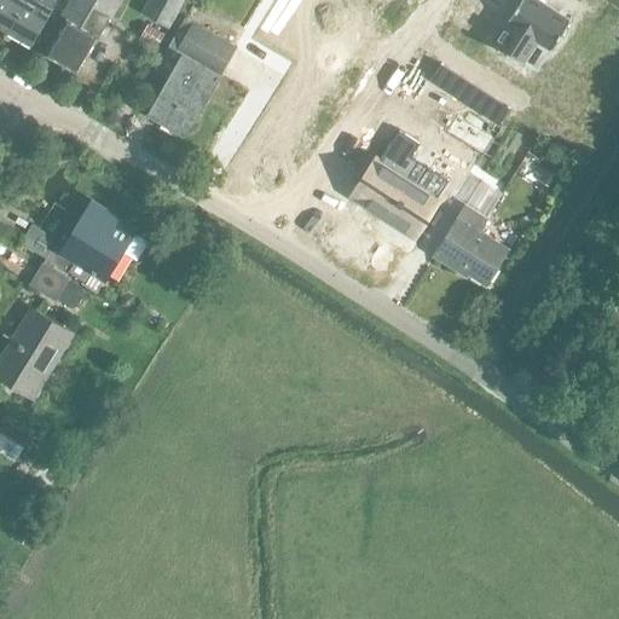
[(0,0),(0,27),(9,33),(27,1),(25,0),(0,0)]
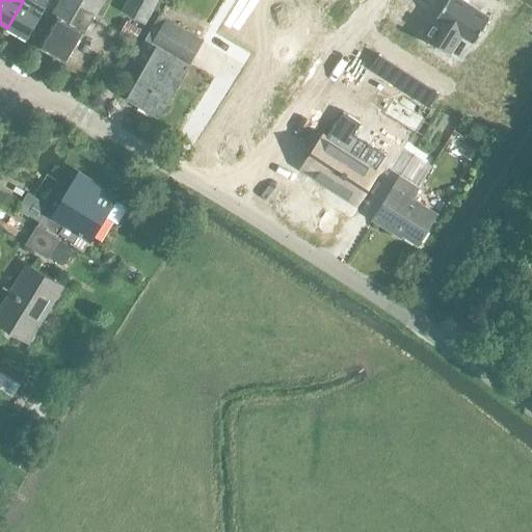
[(27,38),(48,2),(49,0),(22,0),(23,1),(7,28),(27,38)]
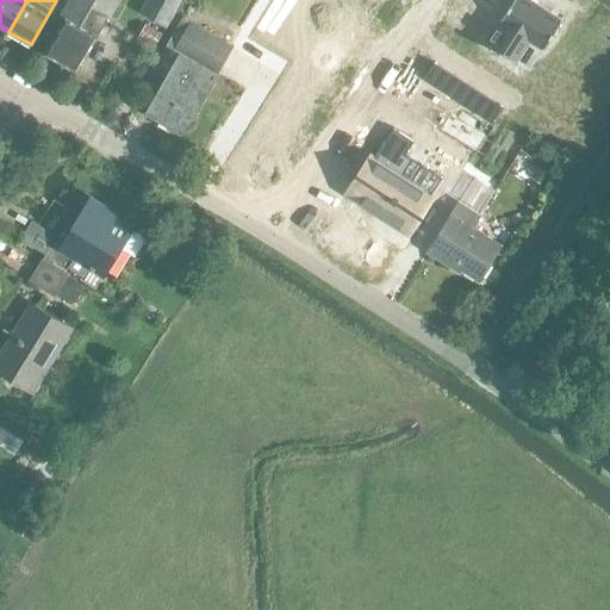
[(117,8),(122,0),(68,0),(61,14),(67,18),(47,55),(78,73),(114,7),(117,8)]
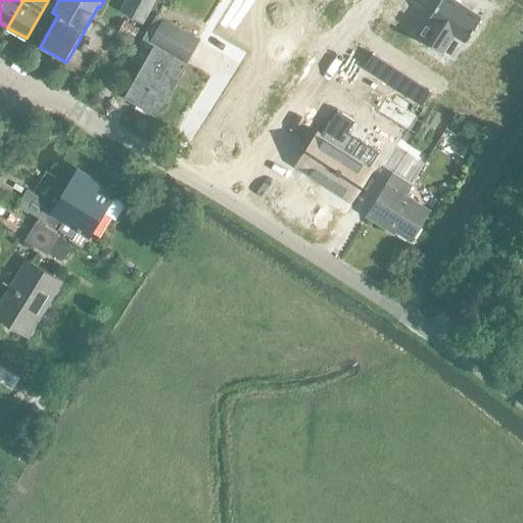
[(143,22),(155,0),(125,0),(121,9),(143,22)]
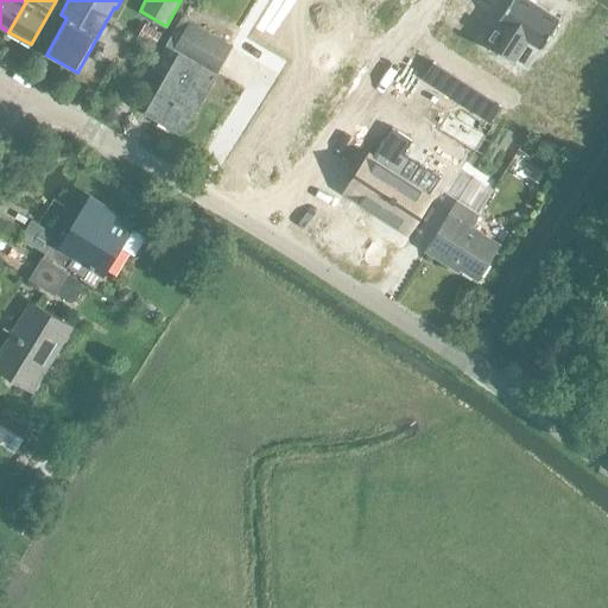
[(501,20),(487,42),(499,50),(498,51),(504,55),(505,54),(517,61),(531,39),(543,48),(562,18),(533,0),(512,0),(500,19),(501,20)]
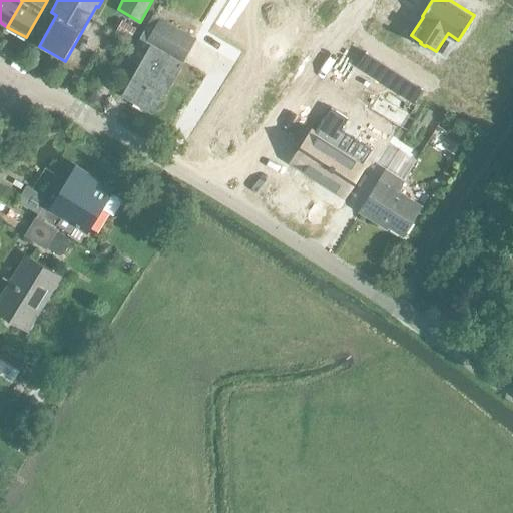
[(123,95),(155,112),(197,37),(156,13),(129,59),(140,65),(123,95)]
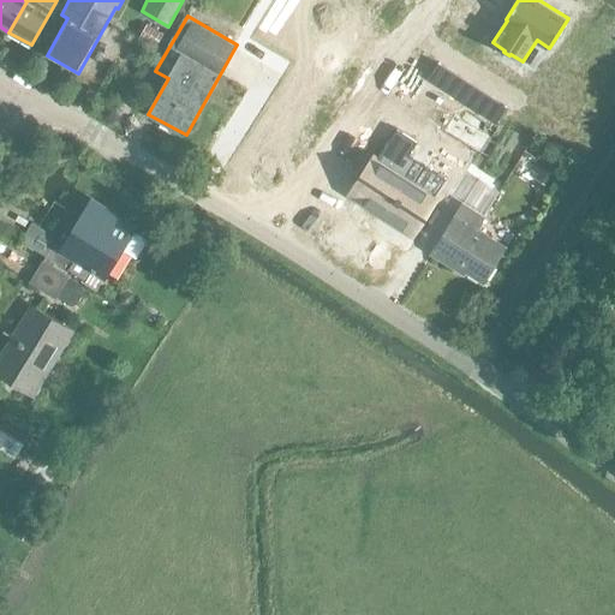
[(457,73),(439,63),(428,79),(446,90),(457,73)]
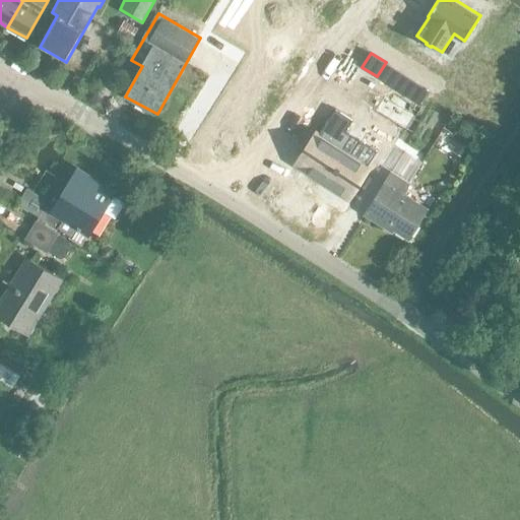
[(318,135),(301,160),(309,167),(307,171),(348,197),(368,168),(367,168),(378,151),(360,139),(349,155),(339,149),(349,133),(345,131),(352,120),(336,109),(319,135),(318,135)]
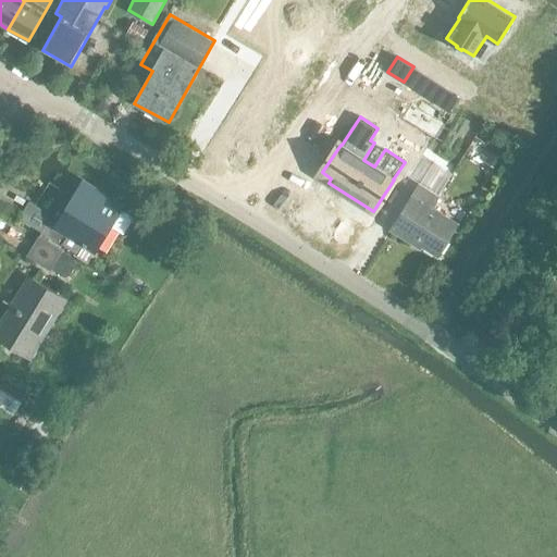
[(498,169),(508,152),(490,141),(482,153),(487,157),(485,161),(498,169)]
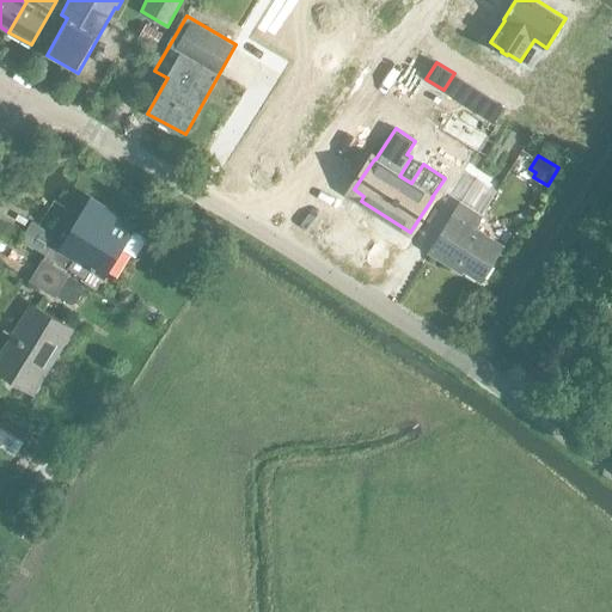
[(24,239),(69,268),(90,281),(97,270),(105,275),(135,228),(92,200),(67,238),(37,219),(24,239)]
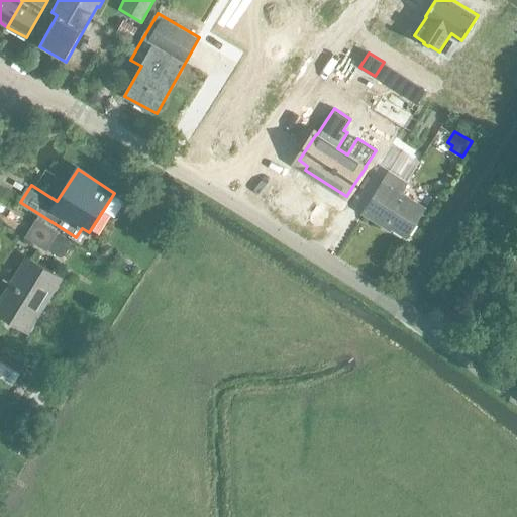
[(389,171),(363,210),(377,220),(379,217),(405,234),(423,208),(399,192),(406,183),(389,171)]
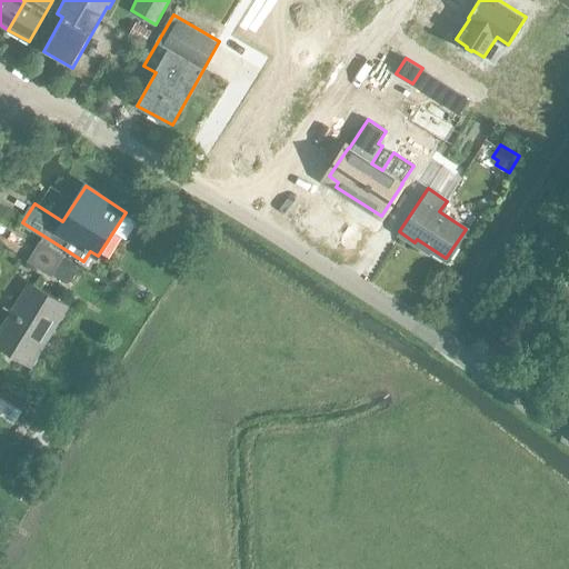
[(78,265),(65,257),(66,256),(41,240),(28,261),(52,277),(53,275),(67,282),(71,281),(79,269),(78,265)]
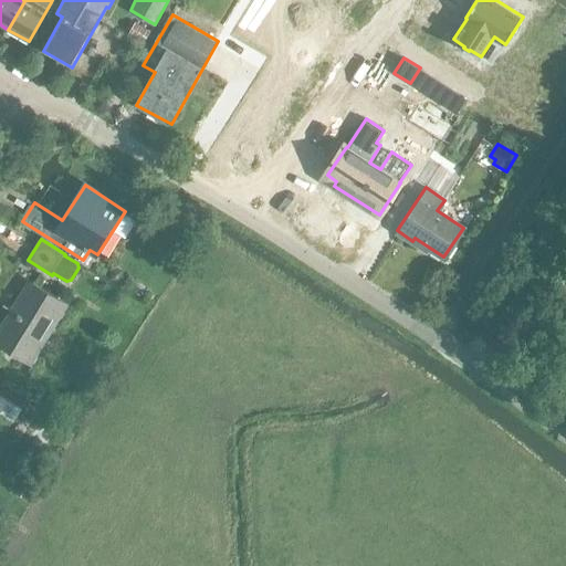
[(0,342),(32,363),(69,306),(37,286),(19,314),(16,311),(0,335),(0,342)]
